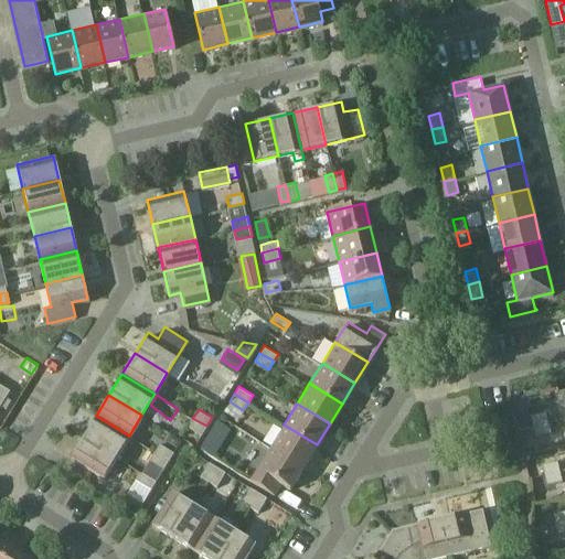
[(545,411),(532,414),(532,412),(516,416),(519,427),(534,422),(534,423),(547,420),(545,411)]
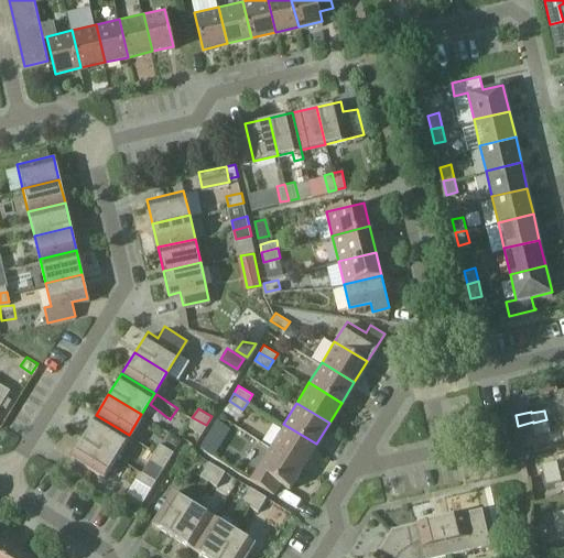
[(116,456),(129,435),(96,415),(83,435),(116,456)]
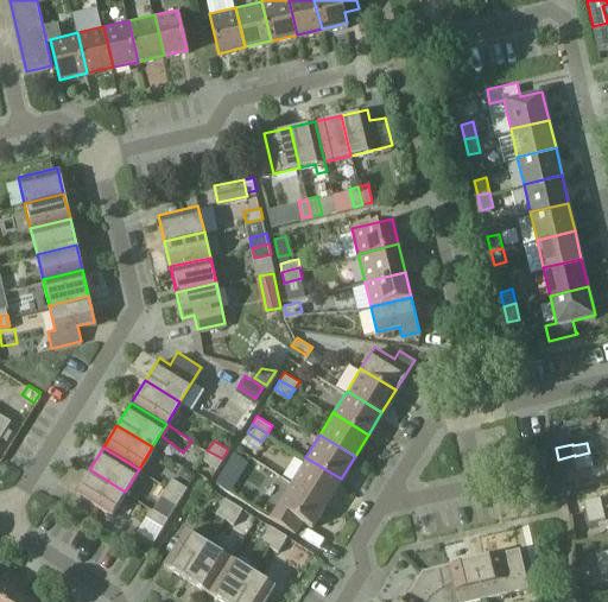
[(207,450),(202,457),(217,467),(222,458),(207,450)]
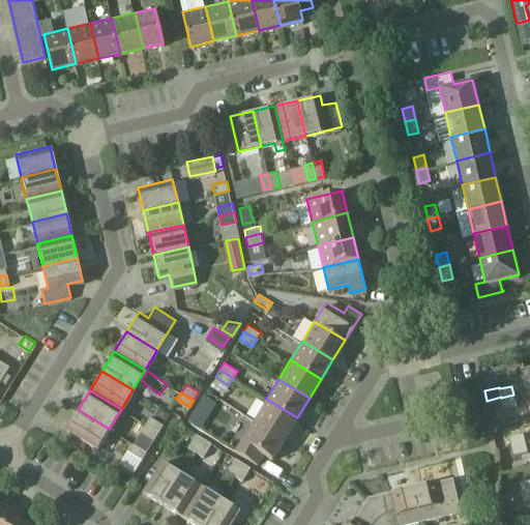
[(513,395),(501,398),(503,407),(516,404),(513,395)]
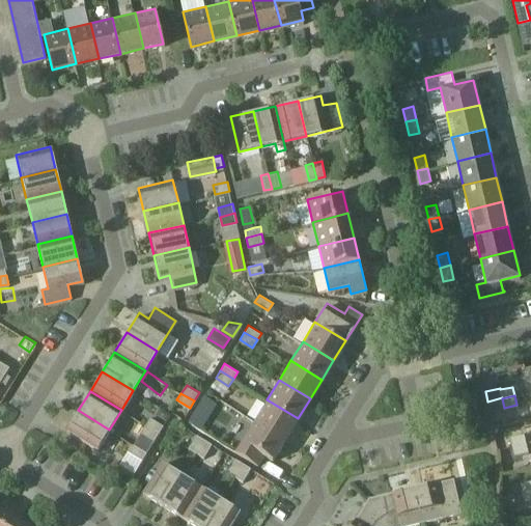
[(285,438),(298,418),(267,399),(254,419),(285,438)]
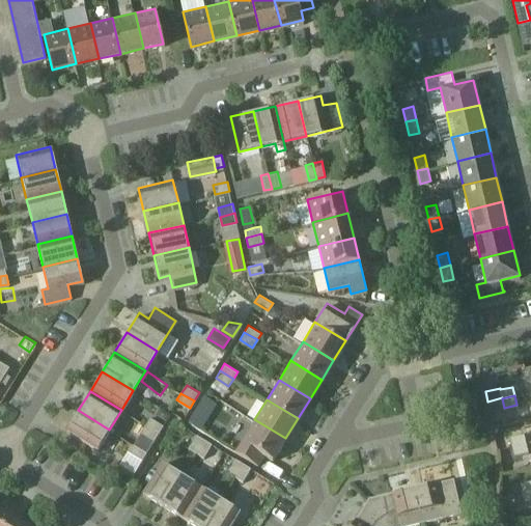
[(98,449),(109,430),(78,410),(65,431),(68,432),(62,442),(94,463),(100,466),(105,458),(100,454),(102,452),(98,449)]
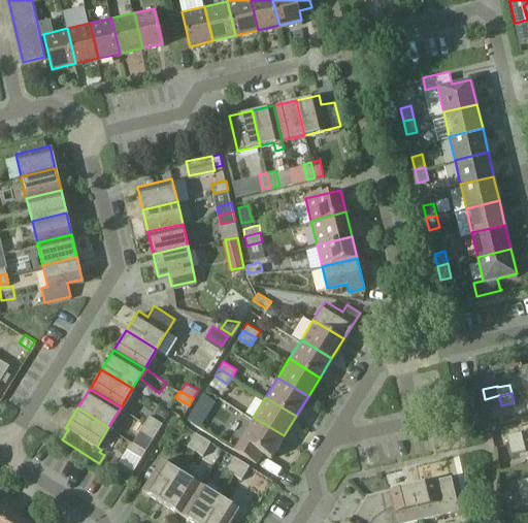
[(144,421),(158,429),(162,422),(149,414),(144,421)]
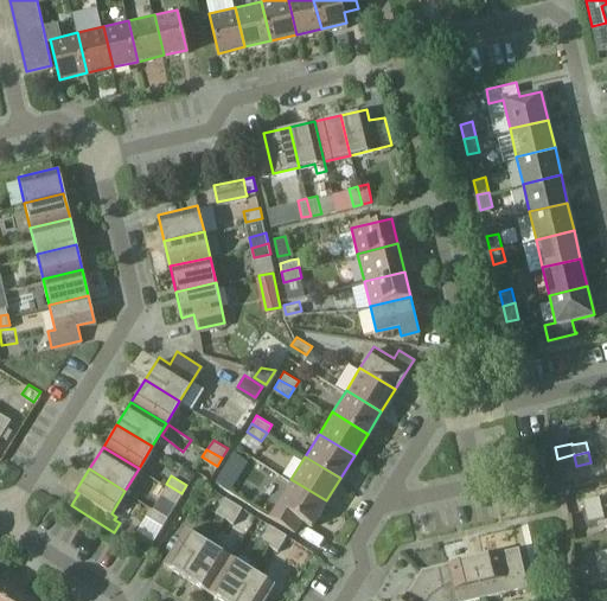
[(312,524),(326,500),(291,479),(269,515),(293,529),(300,518),(312,524)]
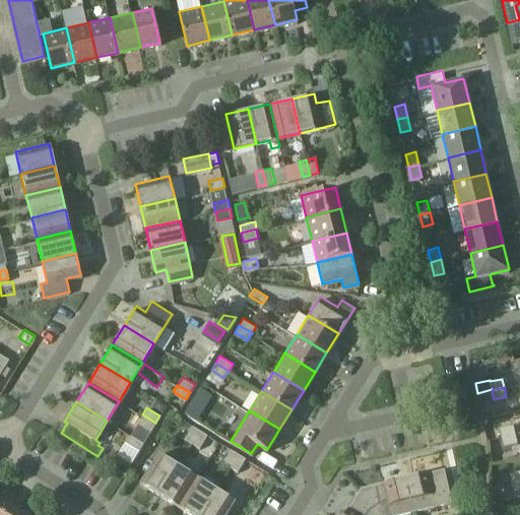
[(150,430),(155,423),(142,414),(137,423),(150,430)]
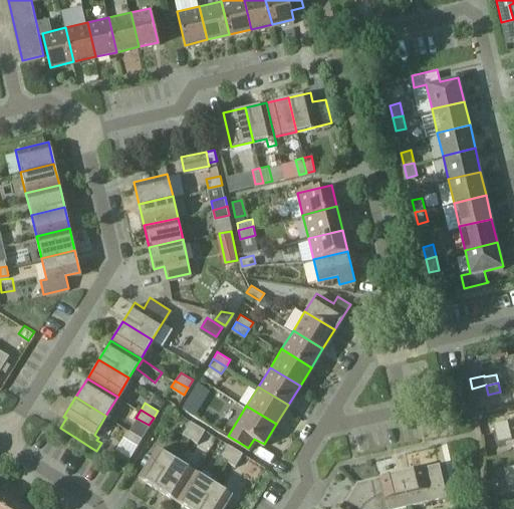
[(497,430),(509,427),(507,419),(495,422),(497,430)]
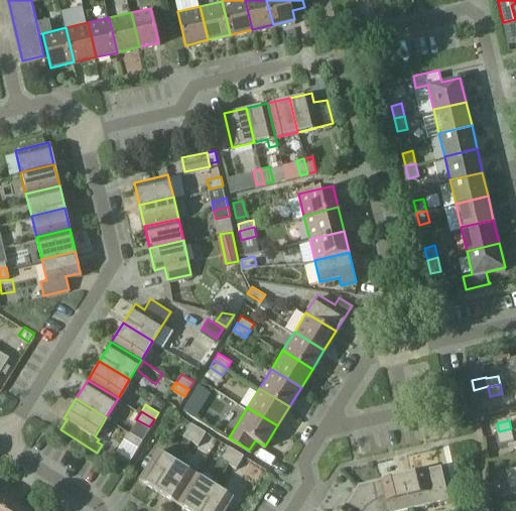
[(190,437),(198,425),(191,421),(184,433),(190,437)]
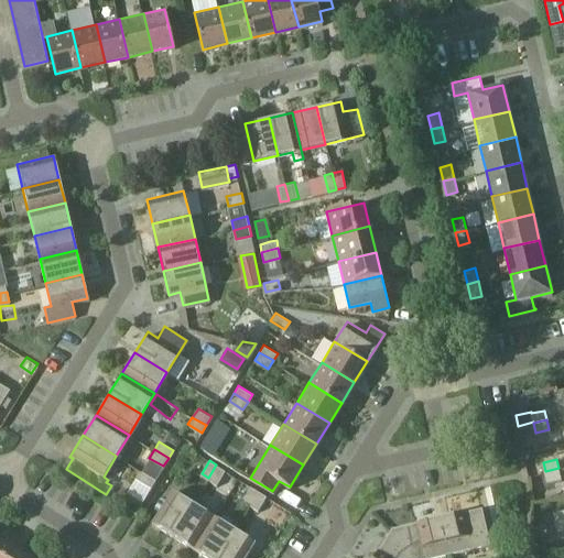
[(216,465),(208,478),(216,482),(224,470),(216,465)]
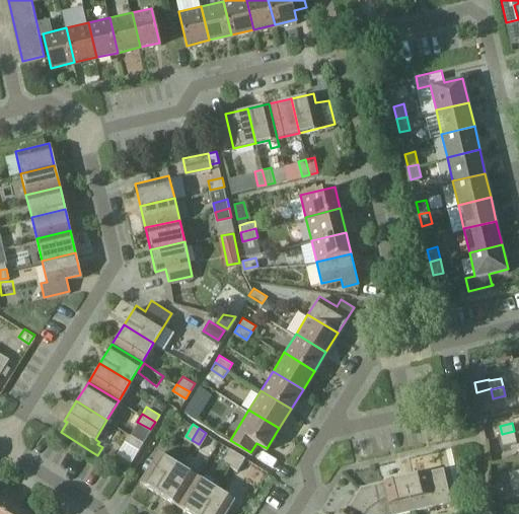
[(514,431),(502,434),(504,443),(516,440),(514,431)]
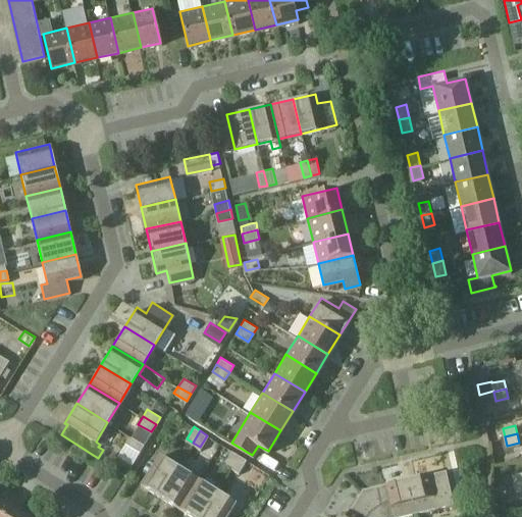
[(126,445),(139,452),(144,444),(132,436),(126,445)]
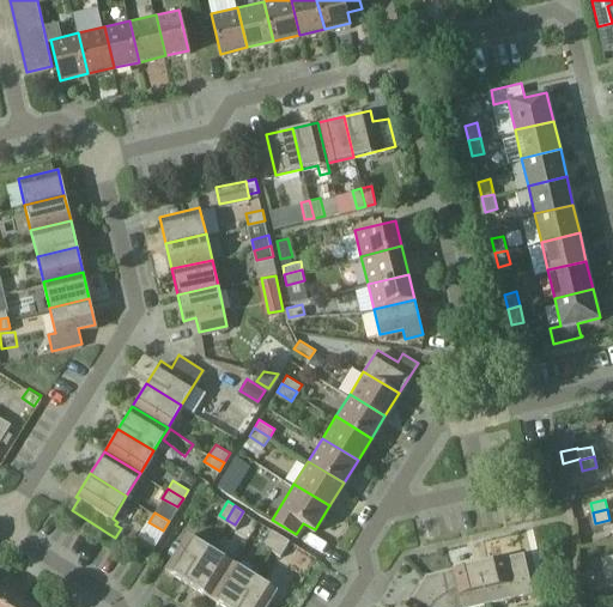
[(272,547),(280,533),(273,529),(265,542),(272,547)]
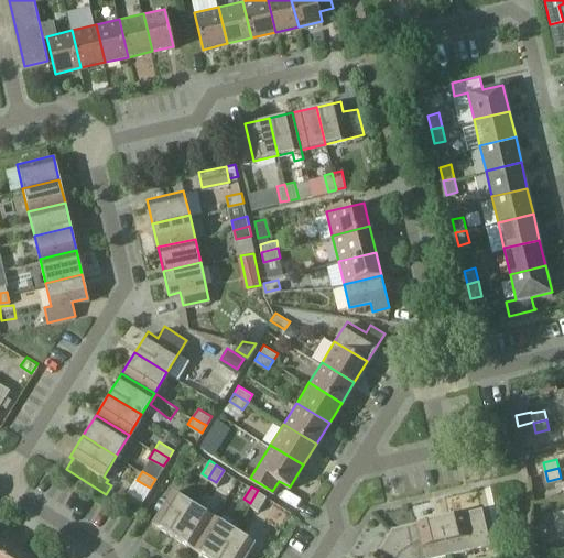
[(173,536),(193,503),(172,490),(152,523),(173,536)]
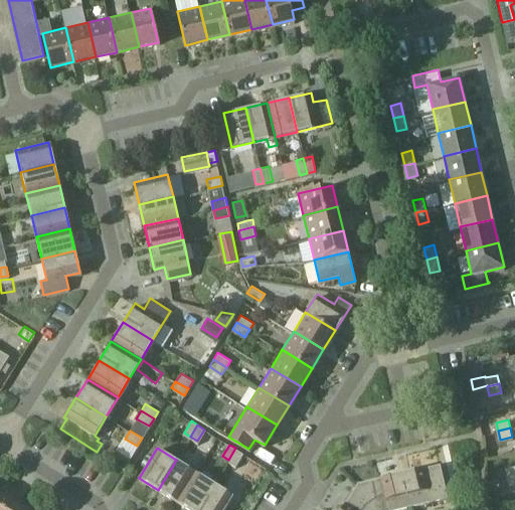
[(235,448),(228,460),(235,464),(242,453),(235,448)]
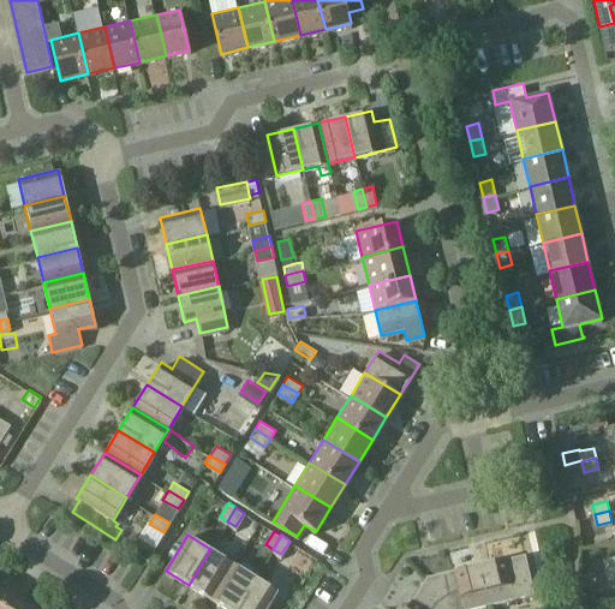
[(212,598),(233,562),(210,549),(189,585),(212,598)]
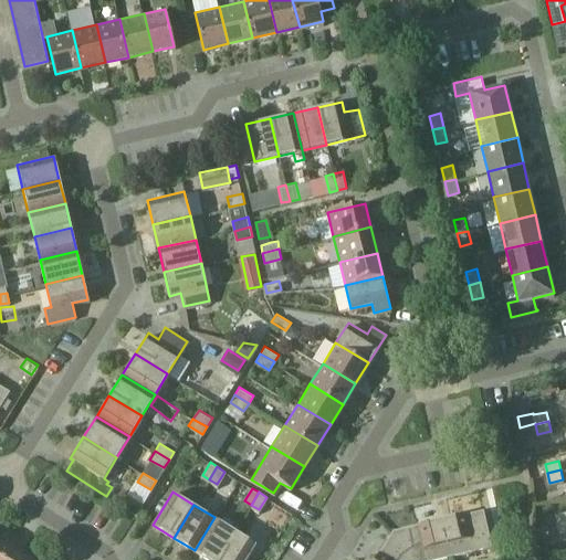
[(442,518),(451,555),(491,545),(483,508),(442,518)]
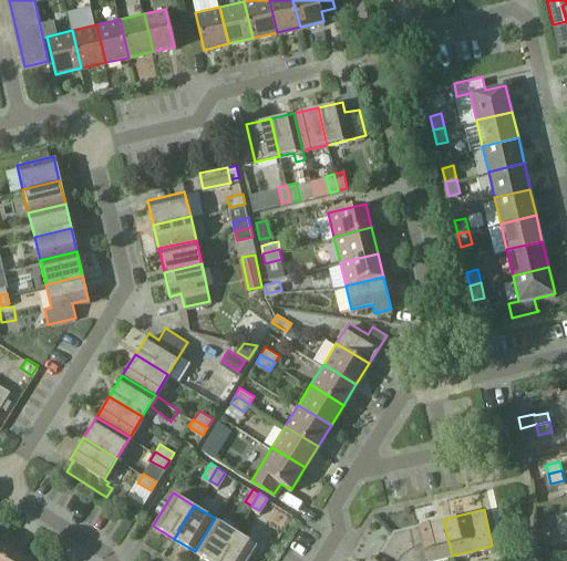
[(557,526),(566,522),(566,511),(555,516),(557,526)]
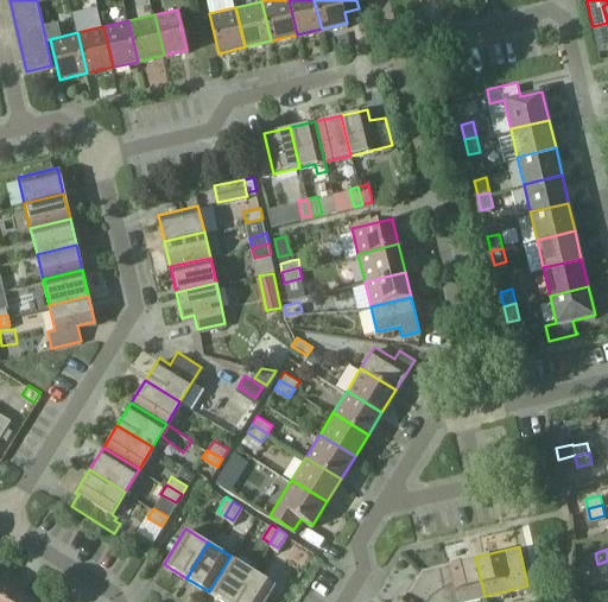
[(226,601),(232,601),(253,570),(230,556),(209,591),(226,601)]
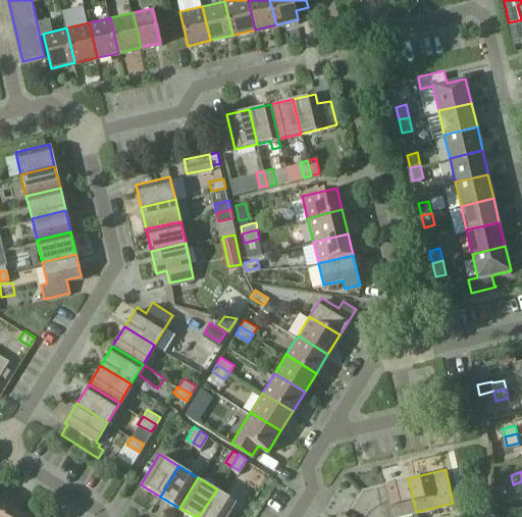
[(383,516),(394,516),(416,512),(408,478),(362,489),(383,516)]
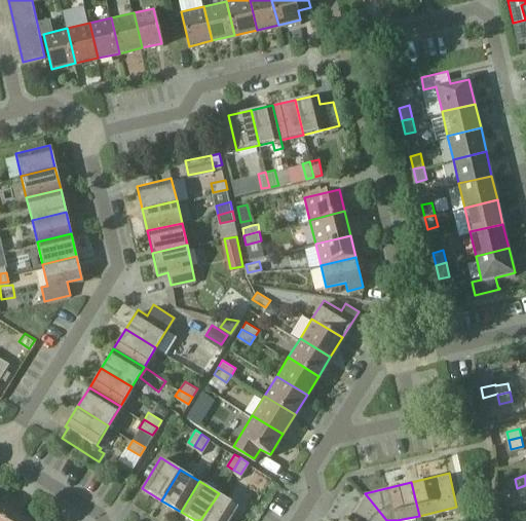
[(525,485),(517,488),(519,495),(525,493),(525,485)]
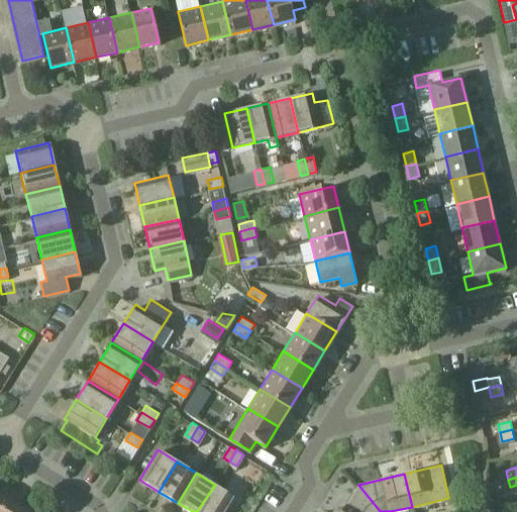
[(215,485),(197,511),(224,511),(234,497),(215,485)]
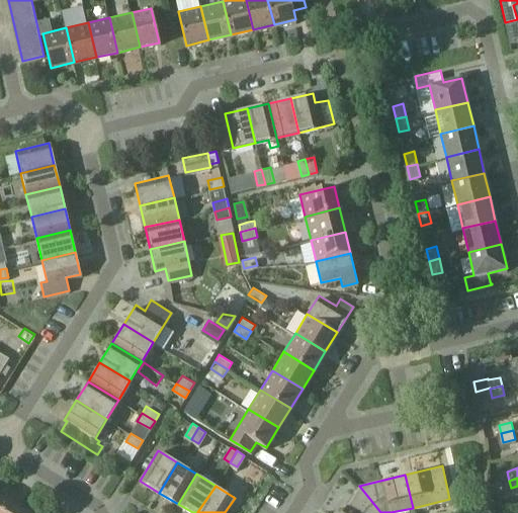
[(380,512),(359,486),(341,512),(380,512)]
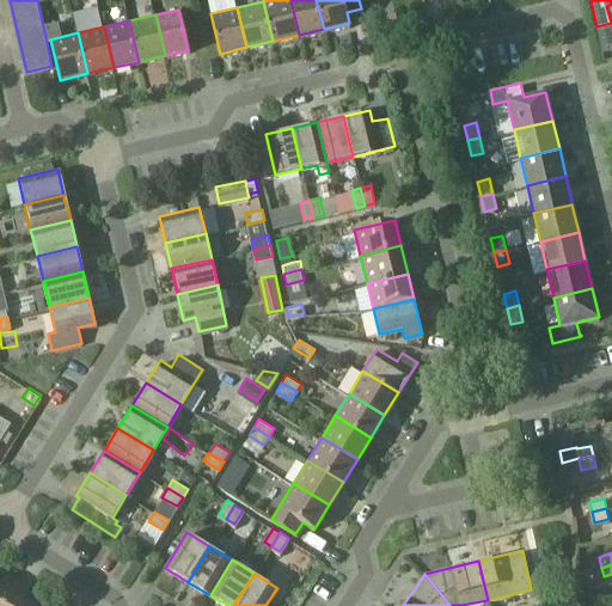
[(0,605),(6,605),(14,594),(0,585),(0,605)]
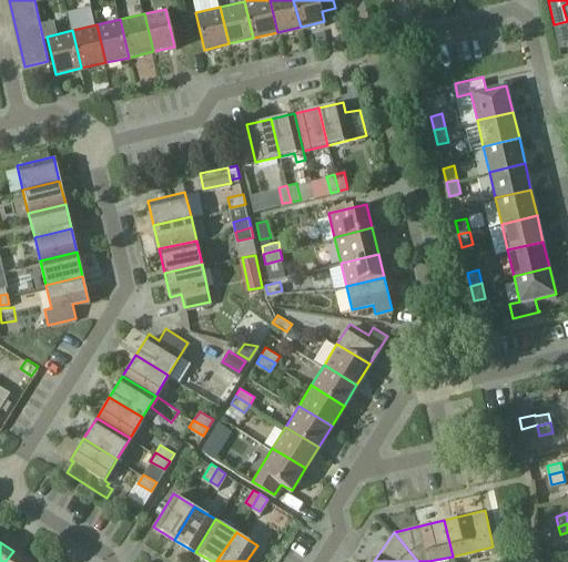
[(32,561),(13,551),(6,561),(32,561)]
